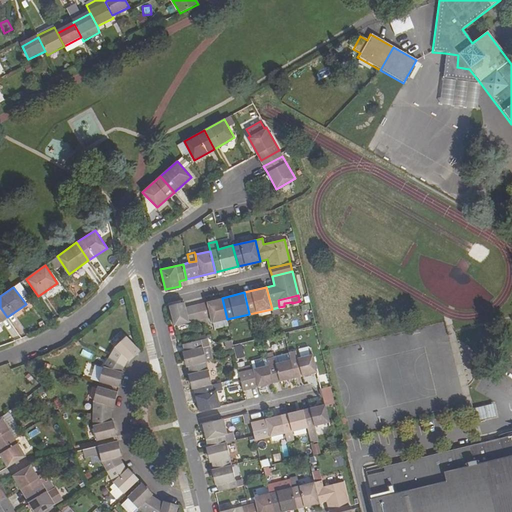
[(210,316),(212,323),(227,319),(222,298),(193,305),(196,320),(203,318),(210,316)]
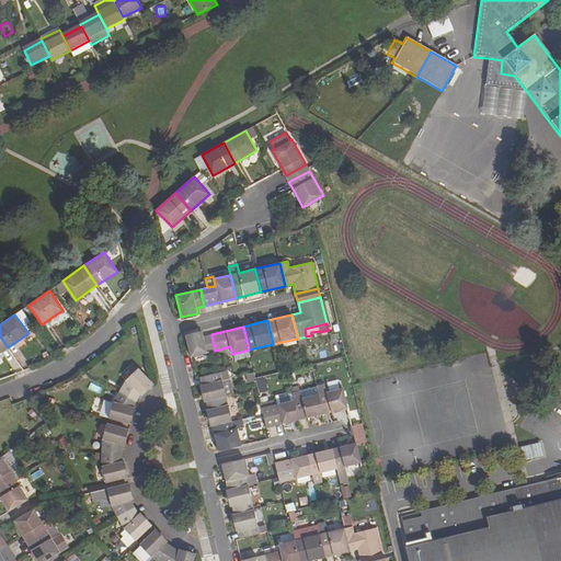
[(185,334),(191,357),(215,351),(212,334),(203,336),(202,330),(185,334)]
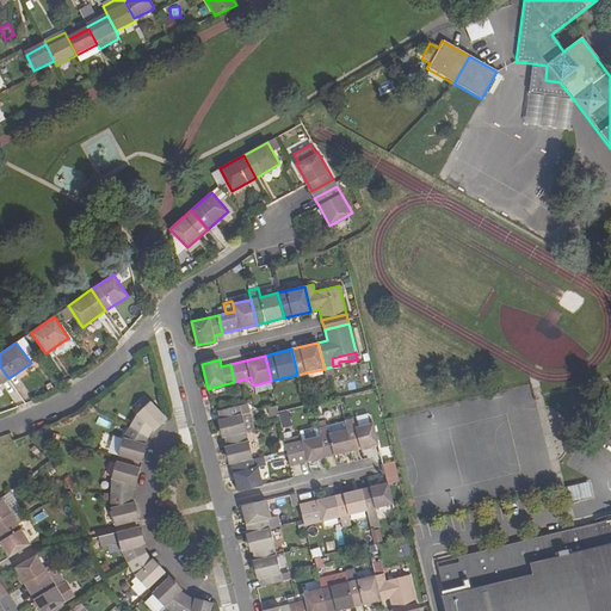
[(273,390),(271,381),(253,386),(255,394),(273,390)]
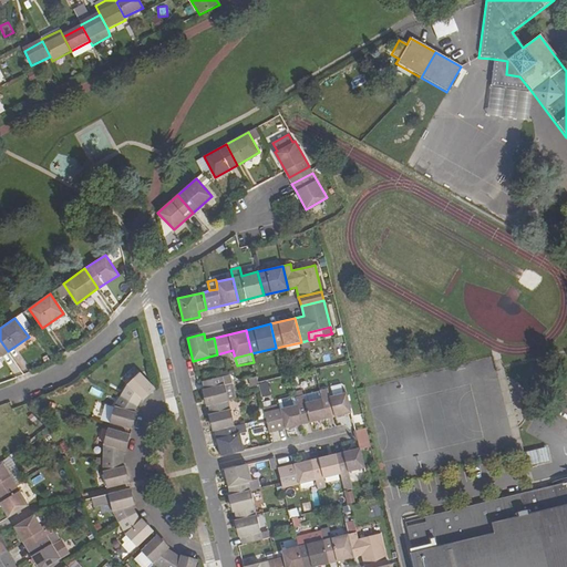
[(121,395),(138,405),(142,398),(144,400),(155,389),(140,372),(127,383),(121,395)]
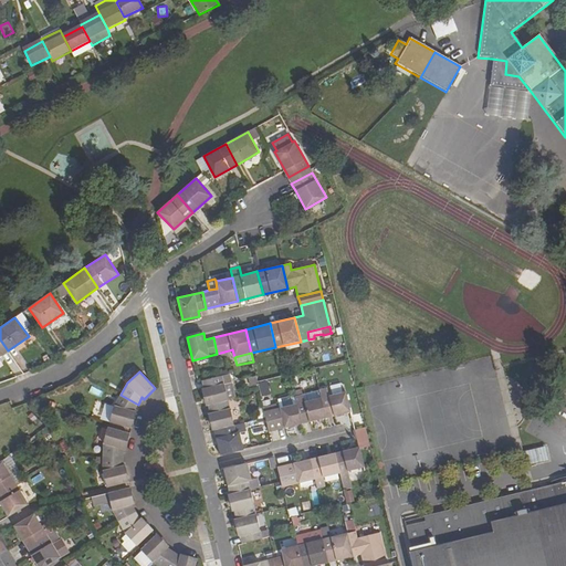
[(201,388),(206,406),(208,405),(229,400),(222,375),(201,379),(203,388),(201,388)]
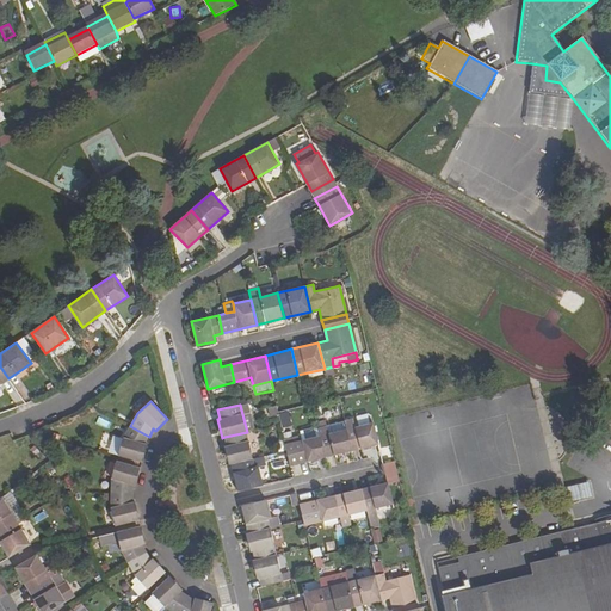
[(282,429),(292,426),(288,411),(278,413),(282,429)]
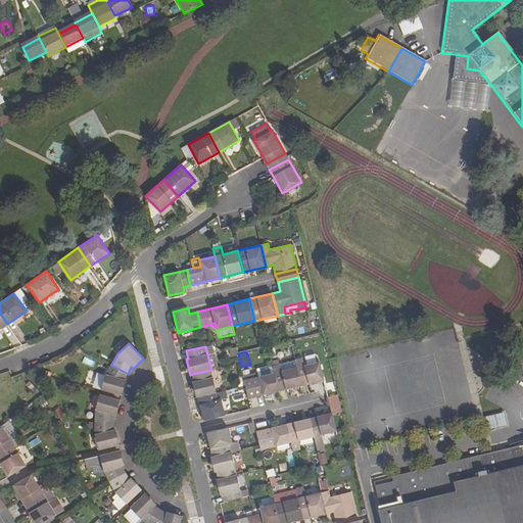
[(302,358),(294,360),(300,385),(324,380),(320,362),(317,363),(304,366),(302,358)]
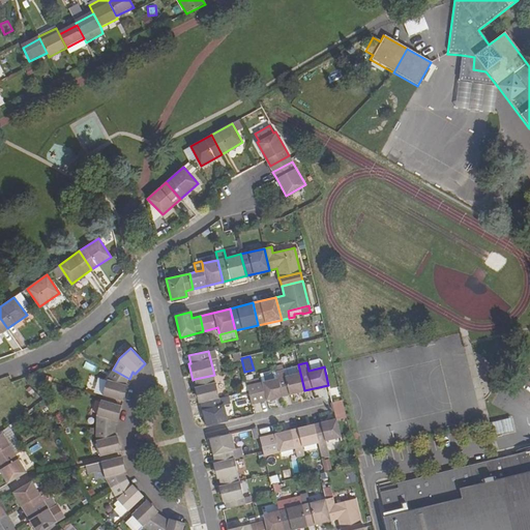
[(283,396),(304,390),(298,364),(283,369),(282,364),(274,366),(275,371),(277,378),(283,396)]
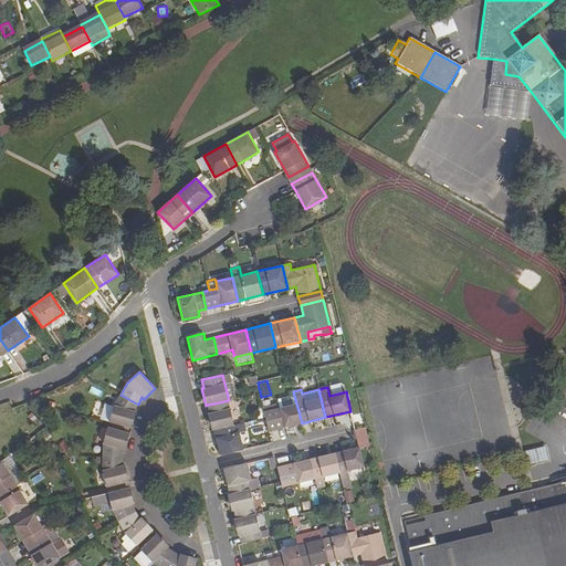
[(109,421),(129,427),(132,428),(136,412),(134,411),(138,405),(121,395),(114,405),(109,421)]
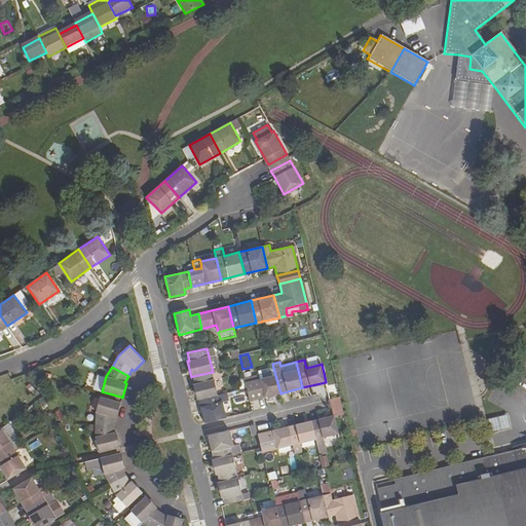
[(246,387),(250,401),(280,393),(275,375),(273,368),(258,372),(261,382),(246,385),(246,387)]
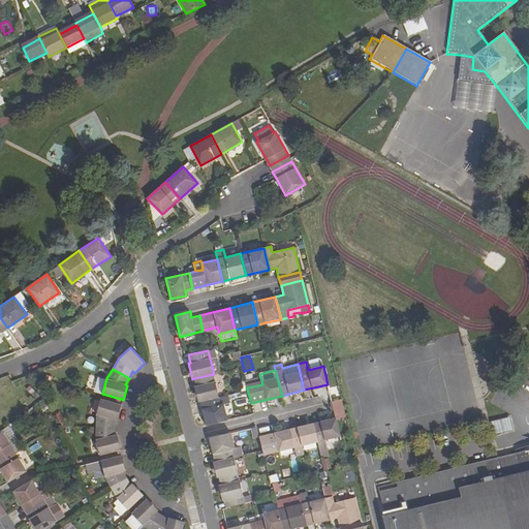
[(194,385),(197,402),(200,402),(219,397),(214,374),(194,378),(196,385),(194,385)]
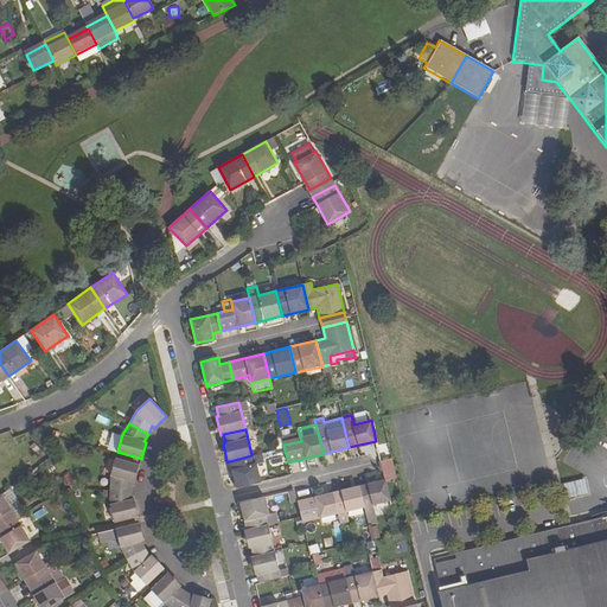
[(104,430),(100,443),(106,446),(110,432),(104,430)]
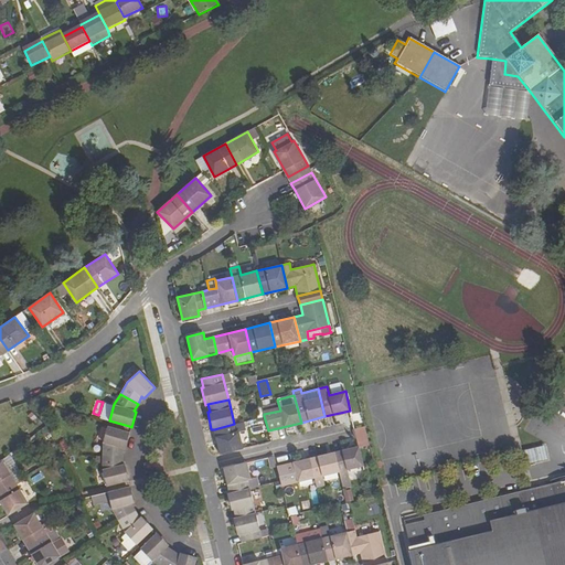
[(98,418),(106,419),(108,405),(100,404),(98,418)]
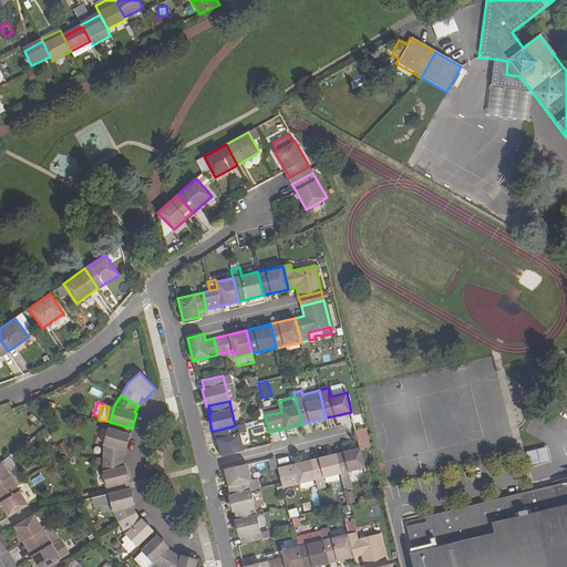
[(215,431),(220,455),(244,449),(240,432),(237,433),(235,425),(215,431)]
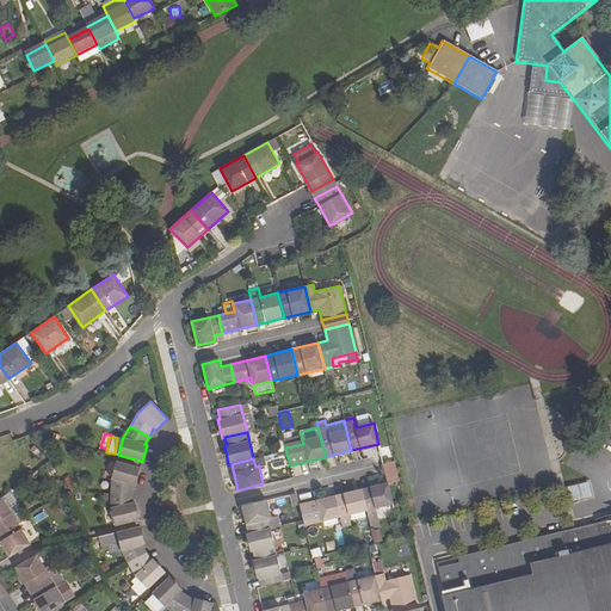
[(111,493),(133,493),(133,483),(136,485),(141,468),(139,467),(117,461),(112,479),(111,493)]
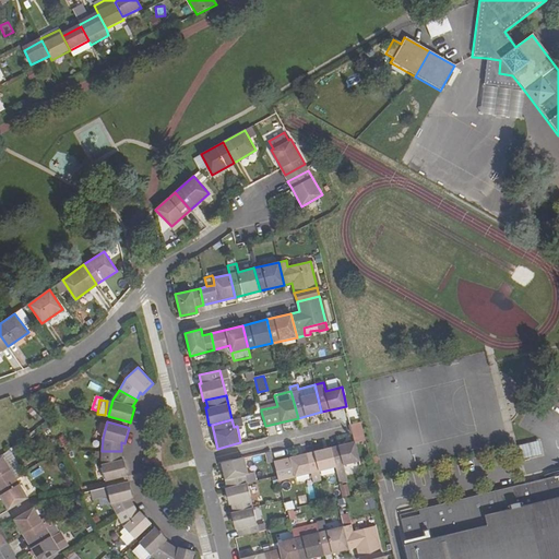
[(331,447),(335,467),(340,482),(347,480),(344,465),(359,461),(356,445),(367,443),(361,421),(352,425),(355,441),(339,445),(331,447)]
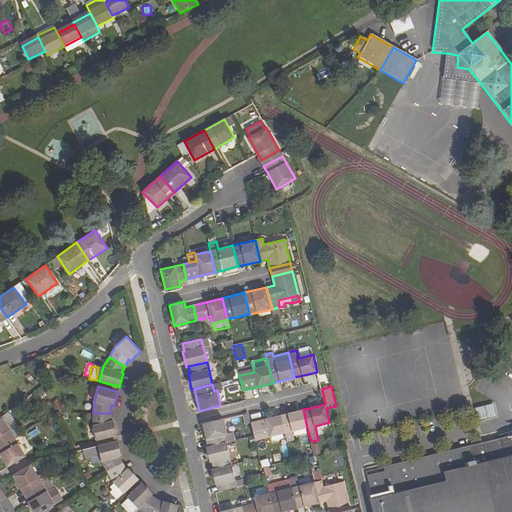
[(482,408),(474,410),(477,423),(486,421),(496,419),(493,406),(482,408)]
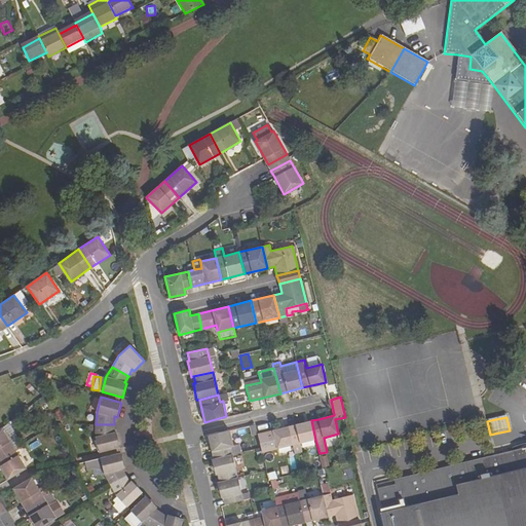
[(288,426),(293,445),(295,453),(302,452),(300,443),(315,440),(311,420),(288,426)]
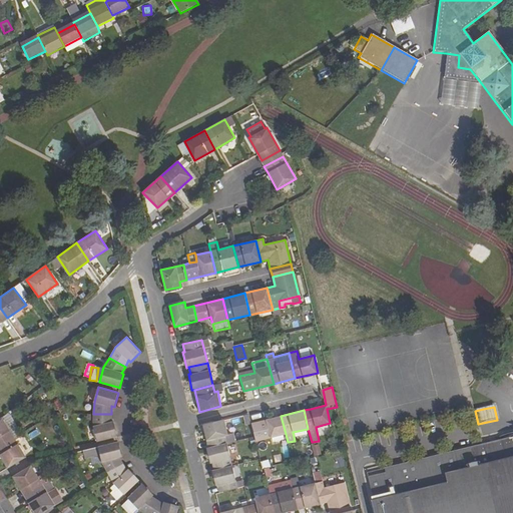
[(21,433),(9,413),(3,417),(14,437),(21,433)]
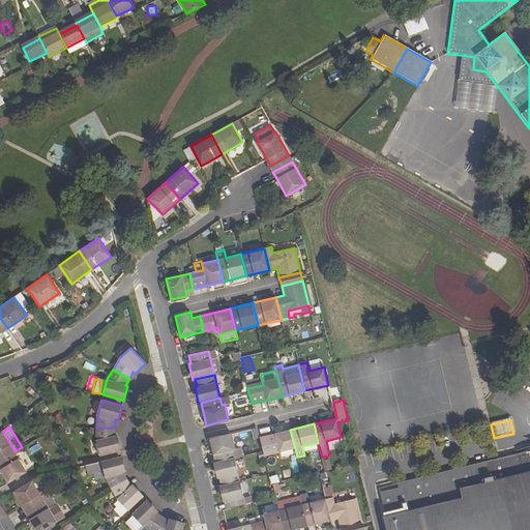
[(96,441),(99,455),(121,450),(117,436),(115,436),(115,428),(96,428),(96,441)]
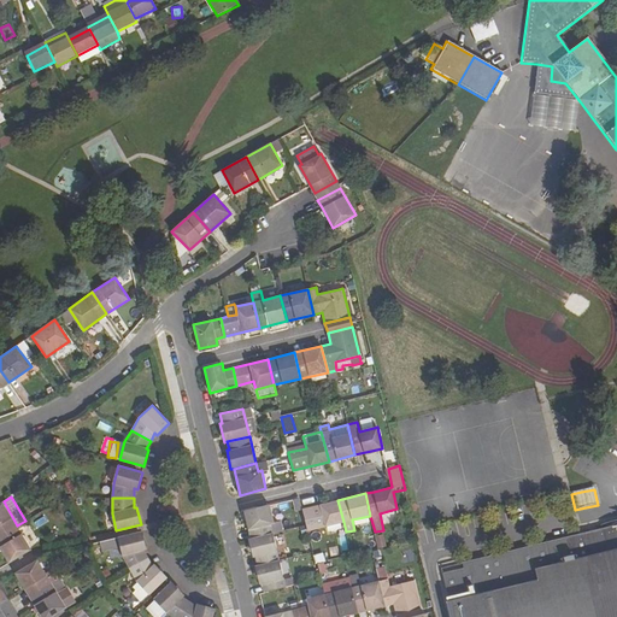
[(306,526),(306,528),(307,532),(344,522),(338,500),(303,509),(306,526)]
